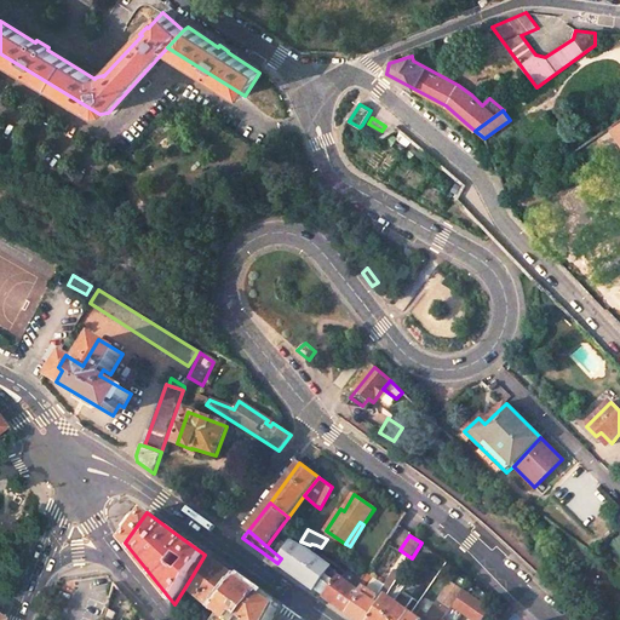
[(285,537),(274,552),(281,558),(300,541),(285,537)]
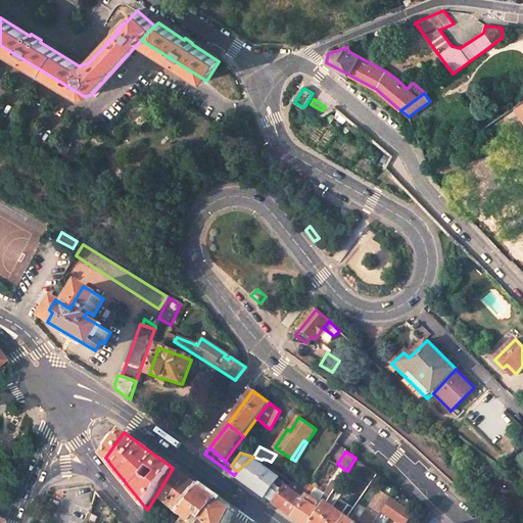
[(234,475),(273,504),(285,486),(290,481),(267,460),(253,457),(237,471),(234,475)]
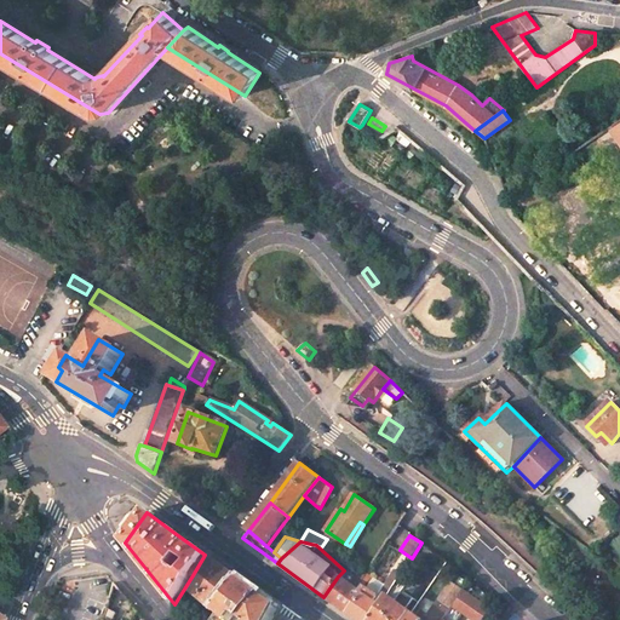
[(240,580),(205,555),(193,575),(200,581),(193,592),(217,613),(240,580)]
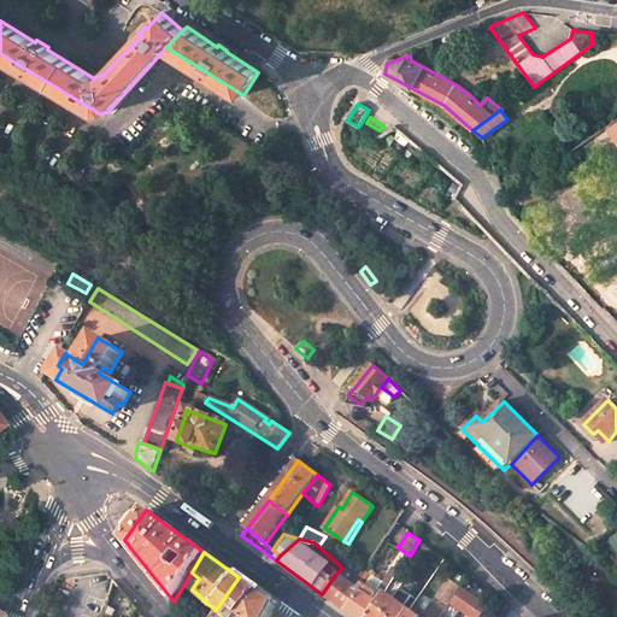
[(376,594),(360,583),(358,589),(362,592),(347,611),(354,616),(370,616),(386,593),(387,592),(393,582),(399,571),(393,566),(383,581),(376,594)]
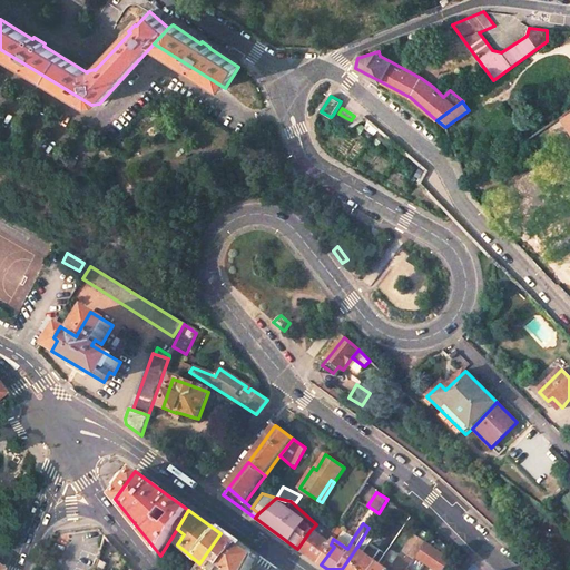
[(347,549),(354,537),(336,527),(332,536),(333,539),(347,549)]
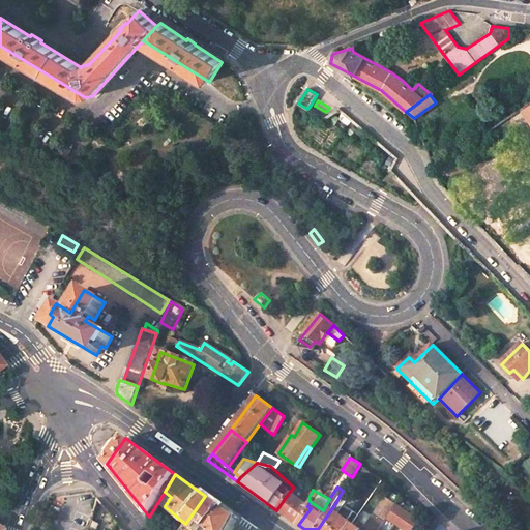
[(276,510),(298,525),(311,508),(307,506),(289,493),(276,510)]
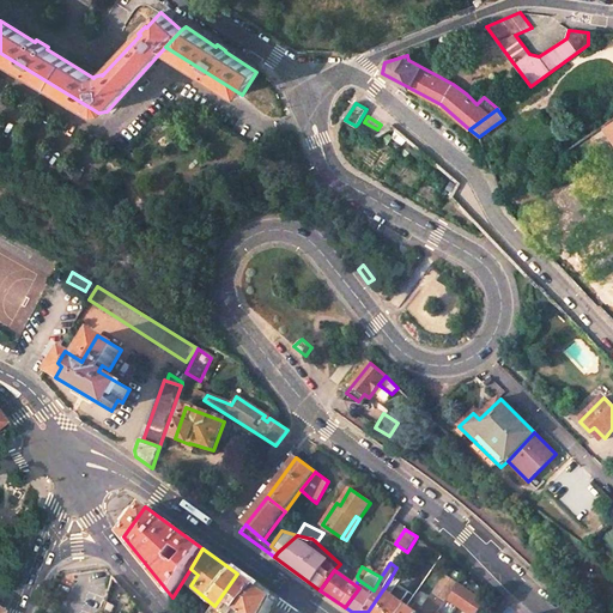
[(266,612),(273,600),(237,574),(214,606),(223,612),(232,612),(235,612),(236,612),(266,612)]
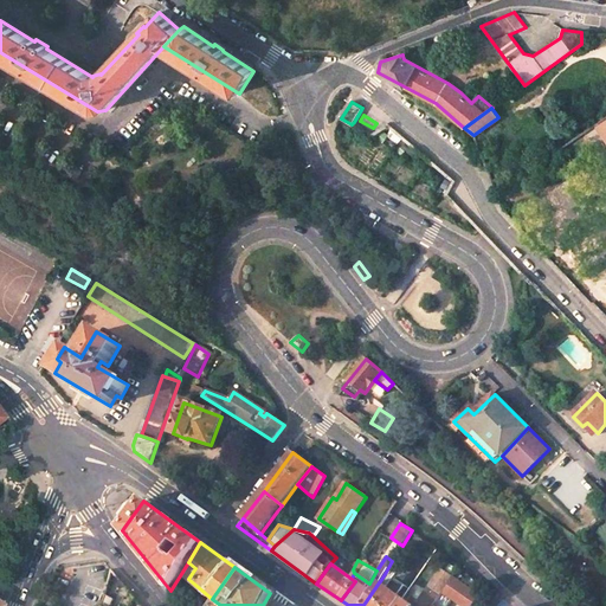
[(131,605),(136,599),(123,584),(111,569),(105,590),(100,605),(131,605)]
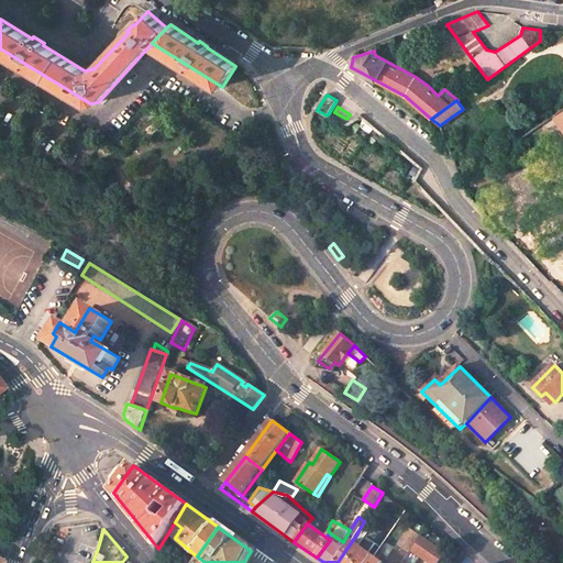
[(393,554),(387,562),(403,562),(421,537),(410,529),(393,554)]
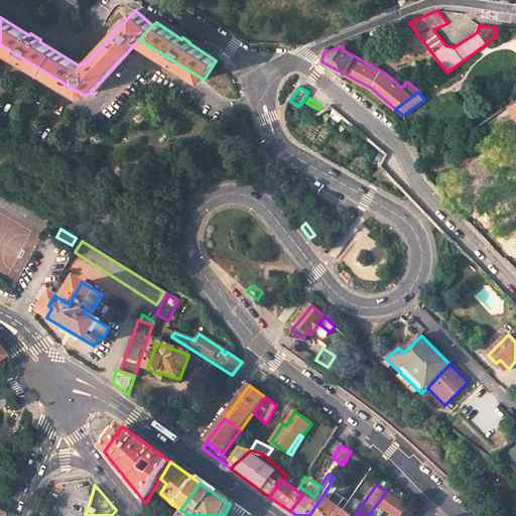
[(344,498),(329,487),(324,495),(339,506),(344,498)]
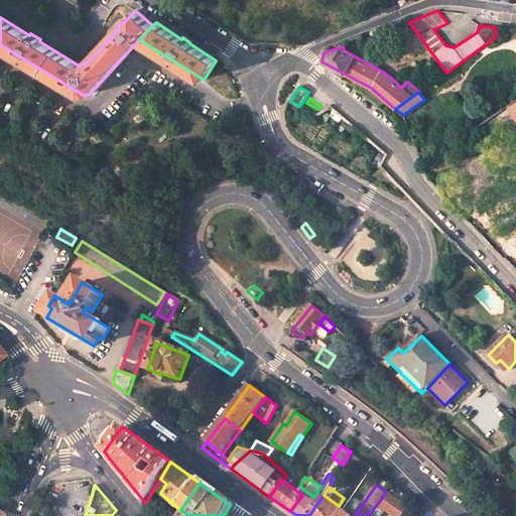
[(401,515),(408,508),(387,493),(379,506),(393,515),(401,515)]
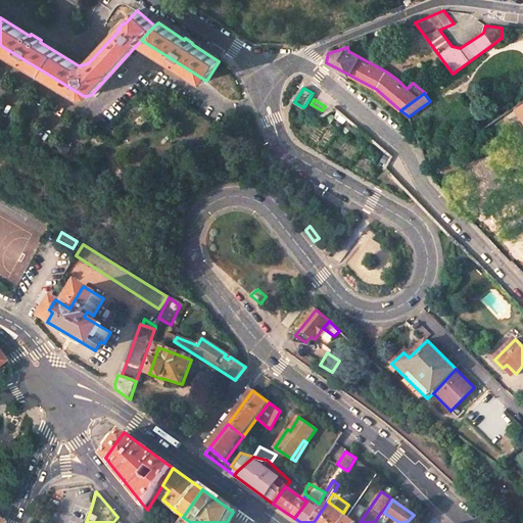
[(343,522),(347,517),(327,503),(314,522),(343,522)]
